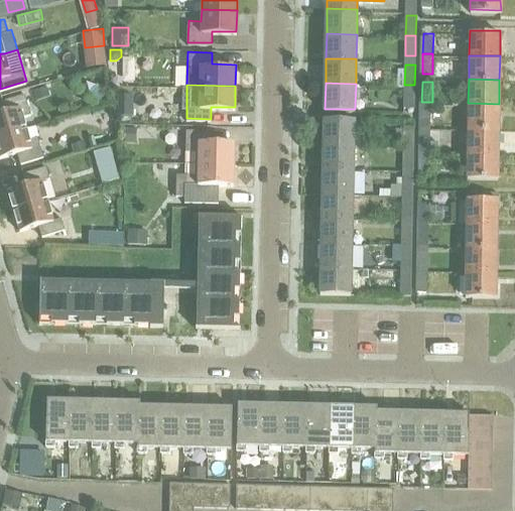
[(414,85),(404,85),(404,105),(414,105),(414,85)]
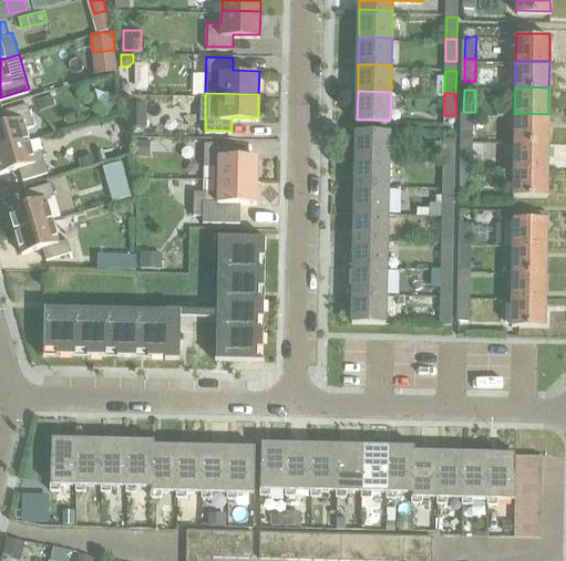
[(52,95),(38,100),(41,110),(55,105),(52,95)]
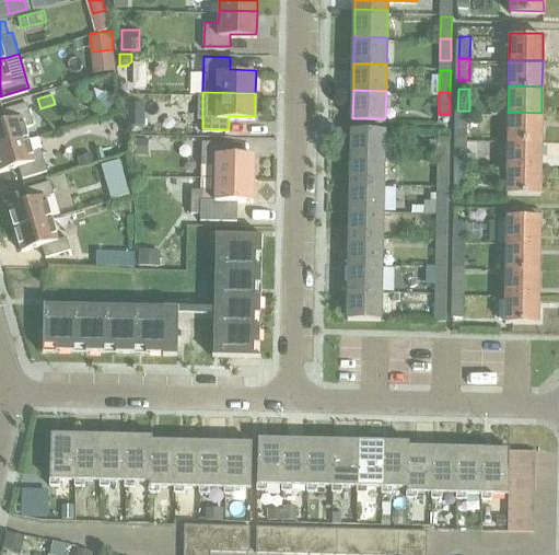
[(0,143),(27,136),(24,125),(34,122),(27,100),(2,106),(6,118),(0,119),(0,143)]
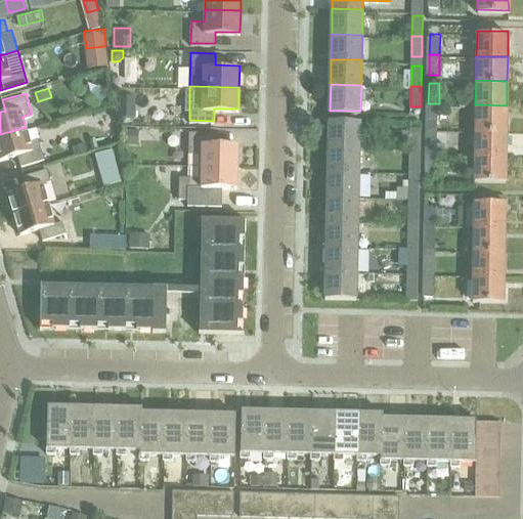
[(133,115),(133,94),(120,94),(120,115),(133,115)]
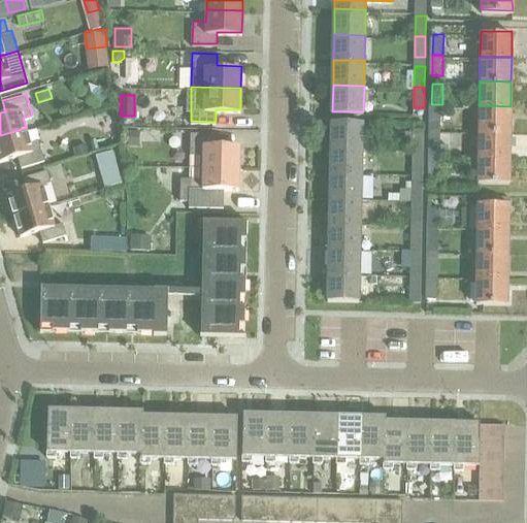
[(442,104),(431,104),(431,125),(441,125),(442,104)]
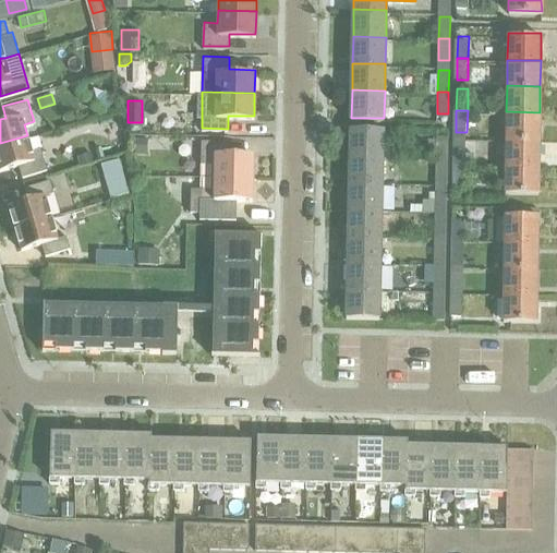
[(540,112),(506,111),(506,137),(539,139),(540,112)]
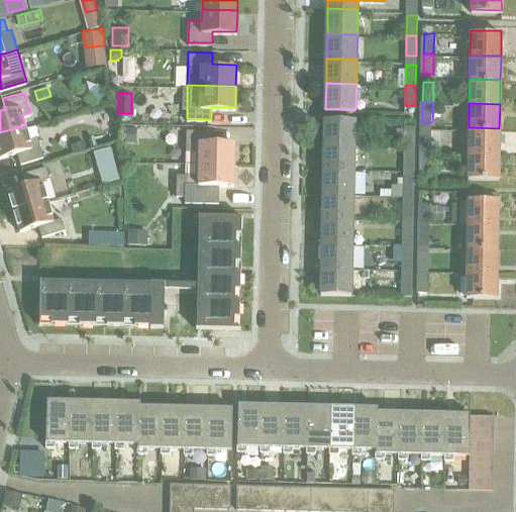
[(324,116),(324,142),(355,143),(355,117),(324,116)]
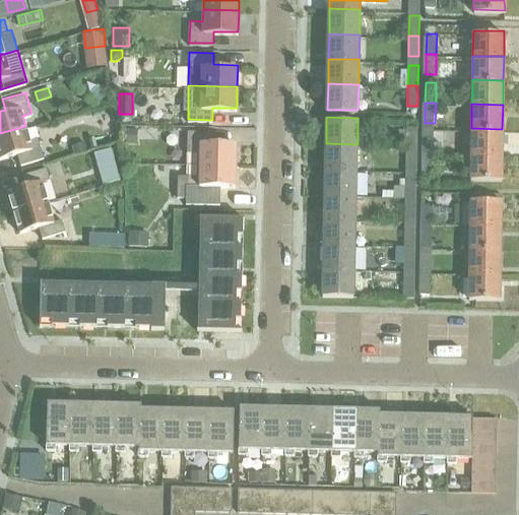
[(406,145),(416,145),(417,125),(407,124),(406,145)]
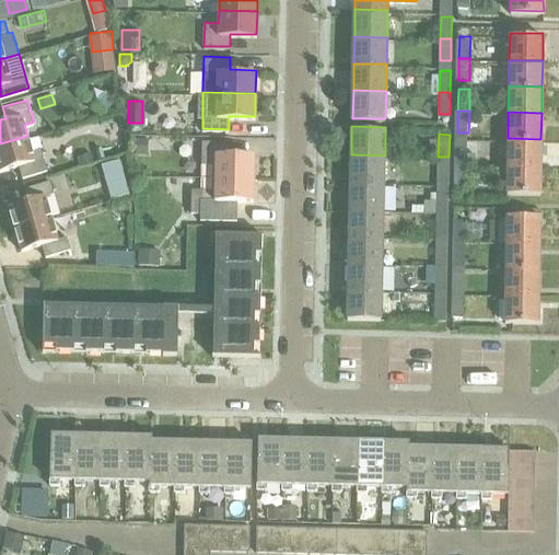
[(32,149),(27,136),(0,143),(0,169),(19,163),(22,175),(47,168),(41,146),(32,149)]
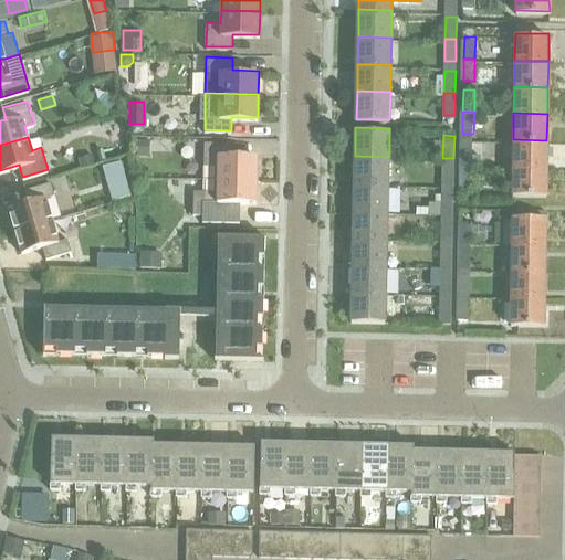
[(513,139),(512,166),(546,166),(546,140),(513,139)]
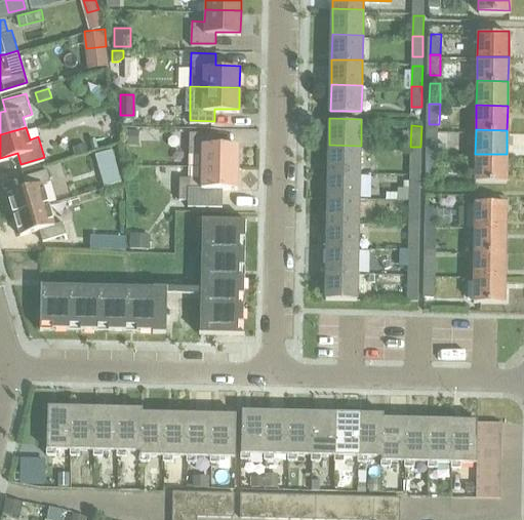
[(139,130),(128,130),(128,144),(139,144),(139,130)]
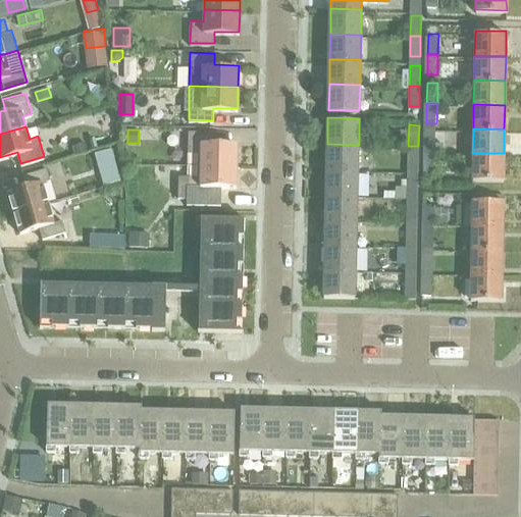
[(188,163),(237,163),(237,142),(212,142),(212,130),(189,130),(188,163)]
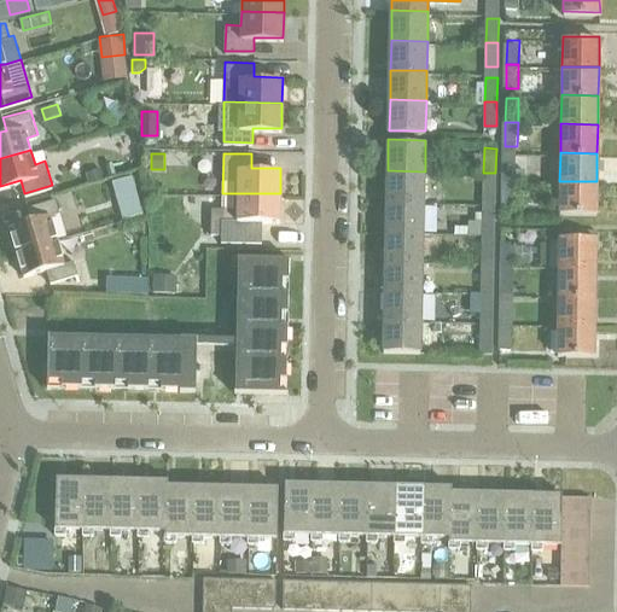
[(504,180),(517,180),(517,156),(505,156),(504,180)]
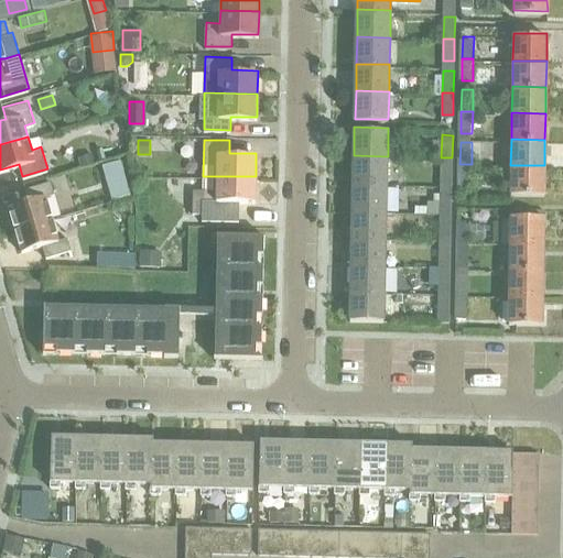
[(91,151),(78,155),(82,164),(95,160),(91,151)]
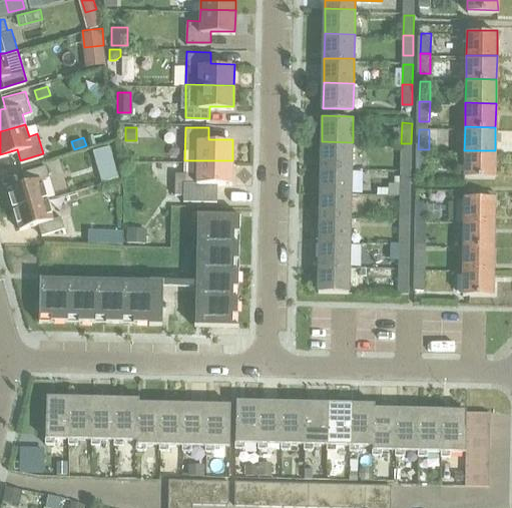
[(353,142),(322,141),(321,166),(352,166),(353,142)]
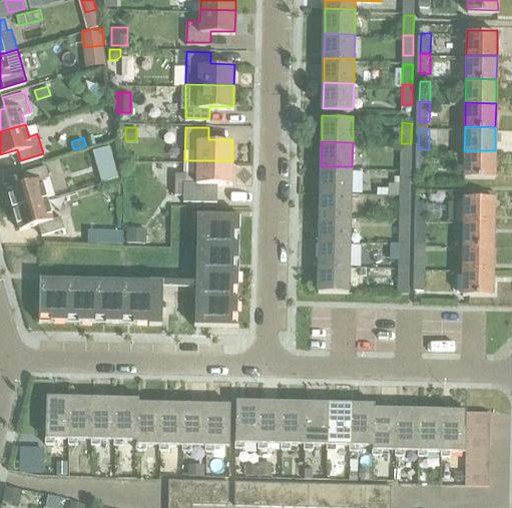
[(411,143),(401,143),(401,163),(411,163),(411,143)]
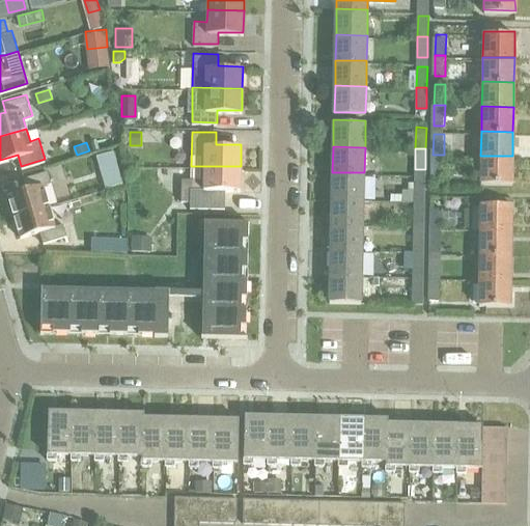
[(444,155),(433,155),(433,175),(443,175),(444,155)]
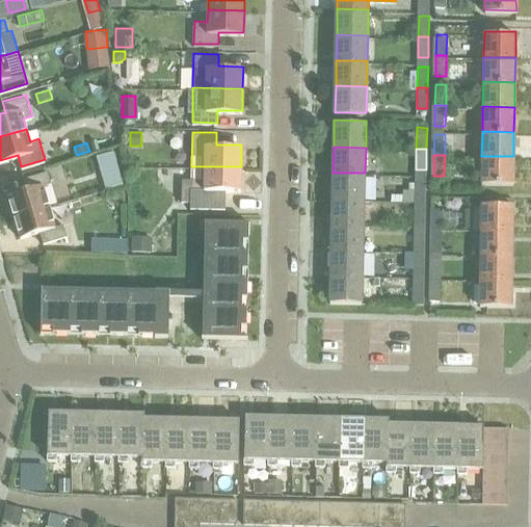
[(513,156),(481,156),(481,182),(513,182),(513,156)]
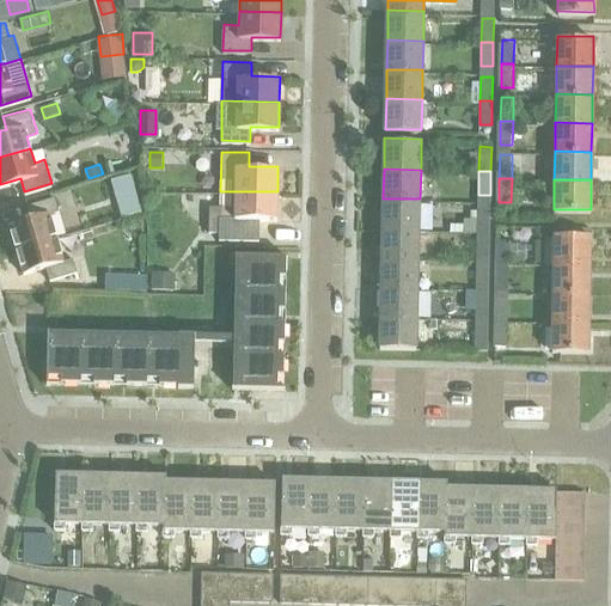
[(277,191),(220,191),(220,206),(209,206),(208,230),(219,230),(219,238),(260,238),(260,216),(276,218),(277,191)]
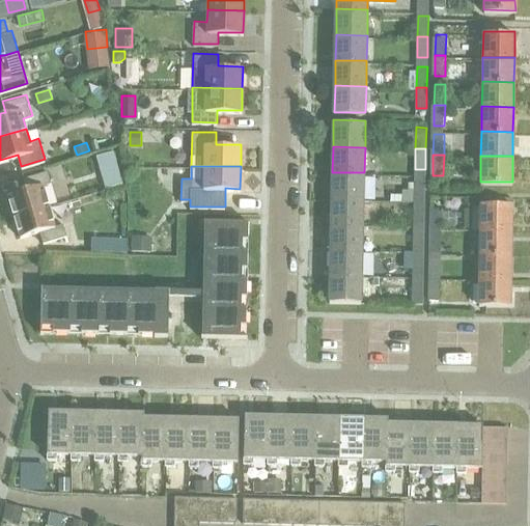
[(118,167),(101,172),(105,187),(122,182),(118,167)]
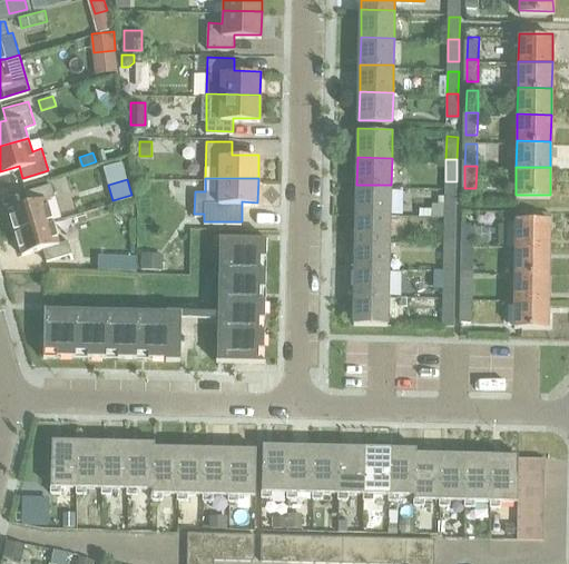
[(16,229),(52,219),(46,197),(55,194),(51,181),(26,188),(29,200),(9,207),(16,229)]
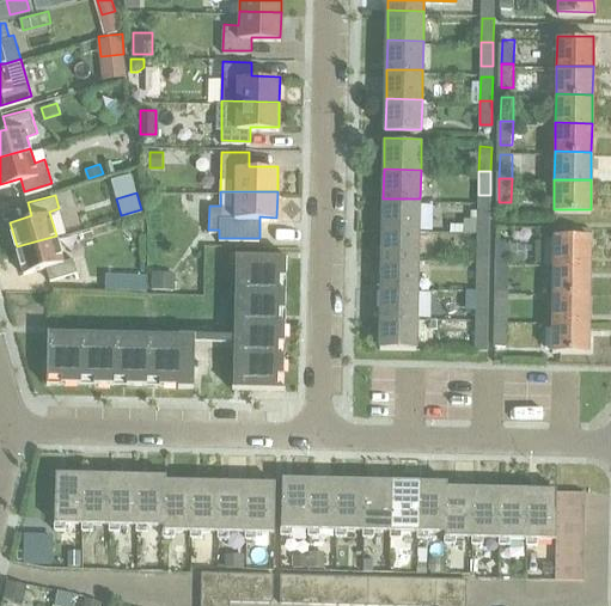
[(383,199),(383,227),(420,228),(420,199),(383,199)]
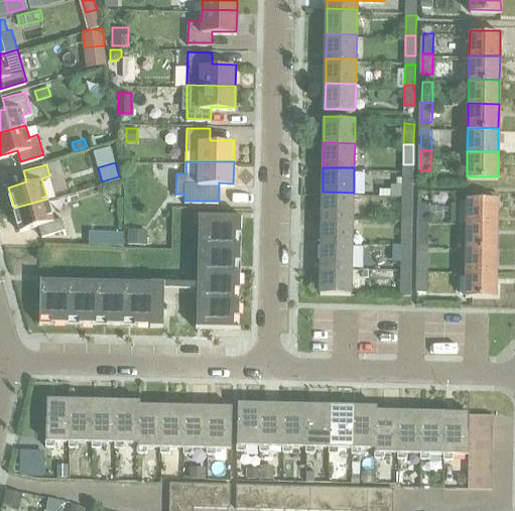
[(402,194),(412,194),(413,173),(403,173),(402,194)]
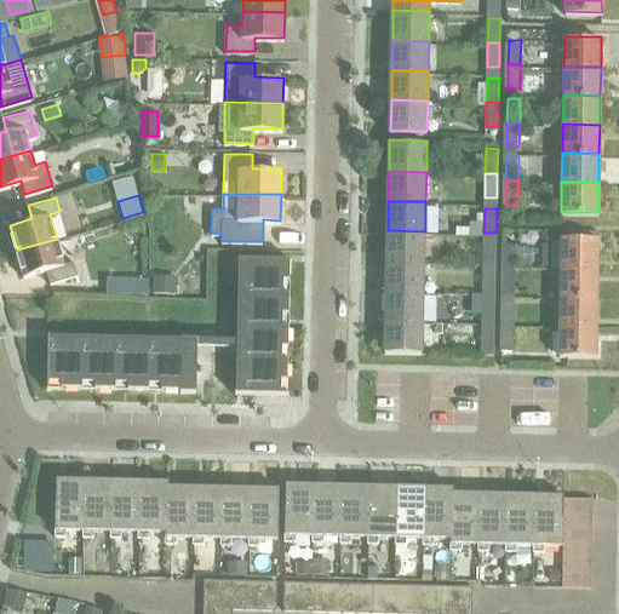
[(425,231),(388,230),(387,260),(424,260),(425,231)]
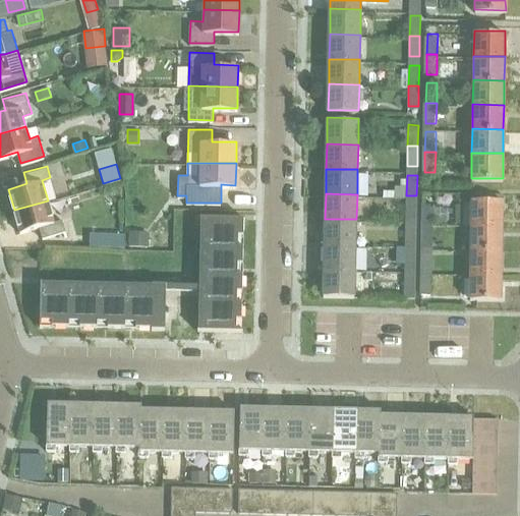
[(416,195),(406,195),(406,216),(416,216),(416,195)]
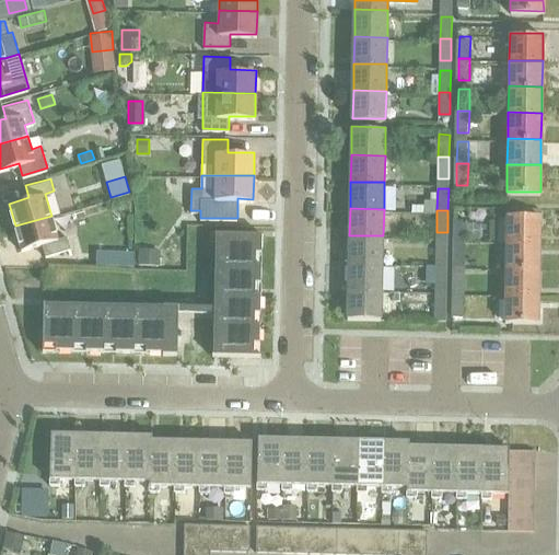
[(507,214),(505,241),(539,241),(539,214),(507,214)]
